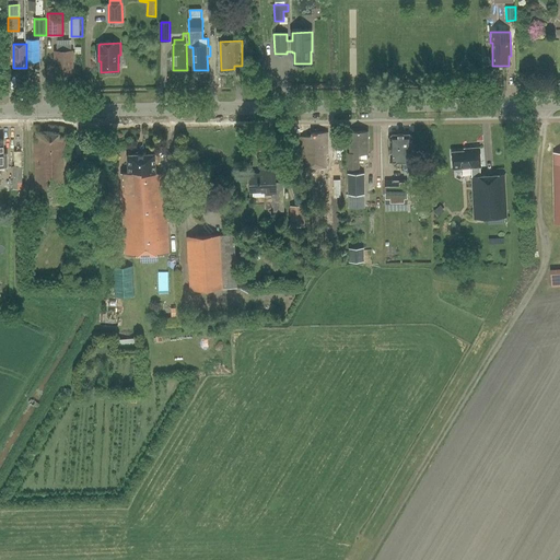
[(26,44),(26,68),(41,67),(39,44),(26,44)]
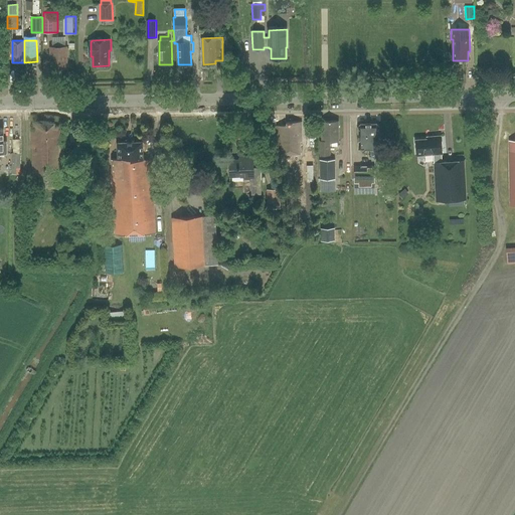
[(64,42),(51,42),(51,47),(50,47),(51,68),(67,67),(67,47),(64,47),(64,42)]
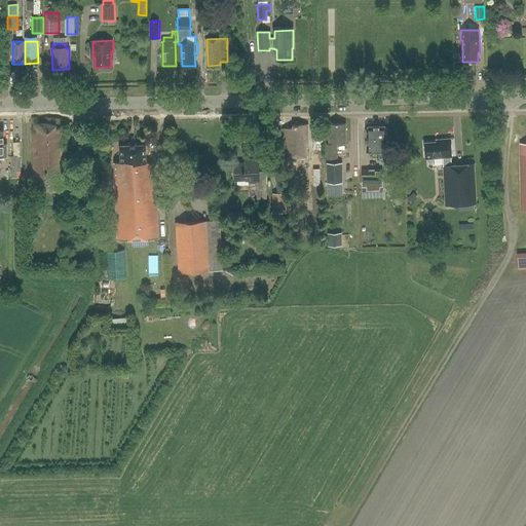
[(306,142),(308,141),(307,123),(293,123),(293,127),(283,127),(284,156),(307,155),(306,142)]
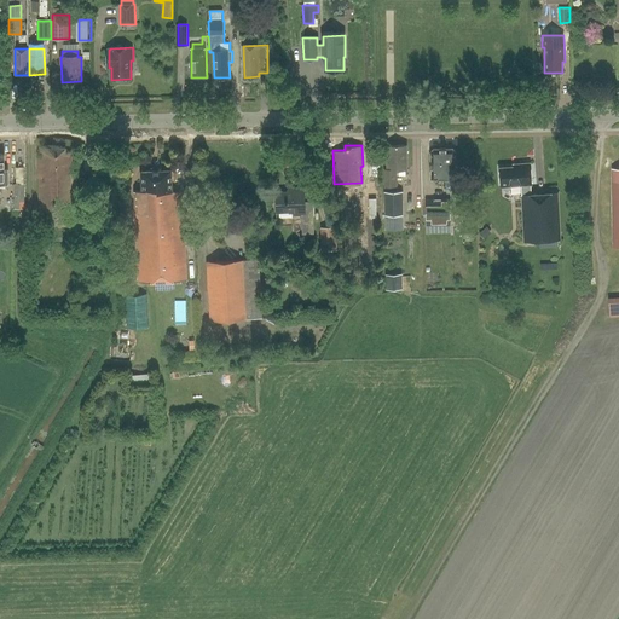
[(408,169),(406,145),(387,145),(387,168),(385,169),(385,186),(397,186),(397,169),(408,169)]
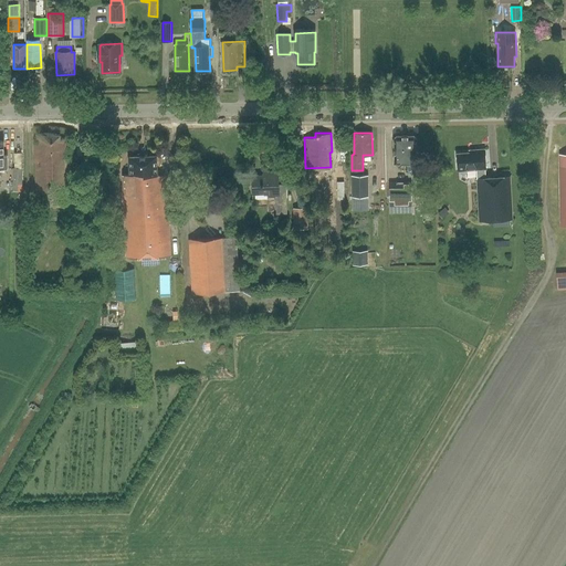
[(71,168),(77,168),(77,164),(72,164),(71,148),(69,148),(67,138),(61,139),(61,135),(39,135),(39,143),(34,144),(37,206),(72,205),(71,168)]
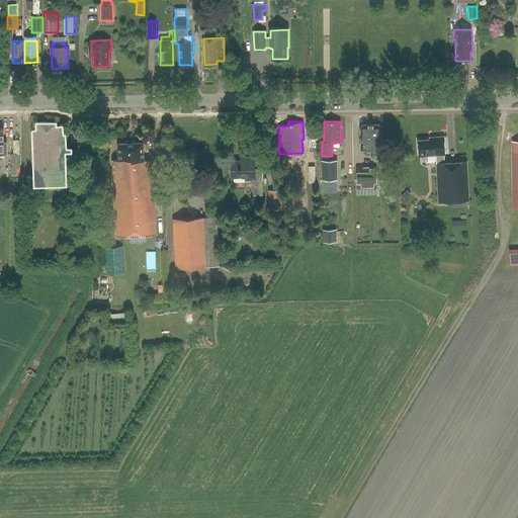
[(382,126),(379,123),(363,123),(360,126),(361,150),(373,150),(373,159),(381,158),(381,150),(382,150),(382,126)]
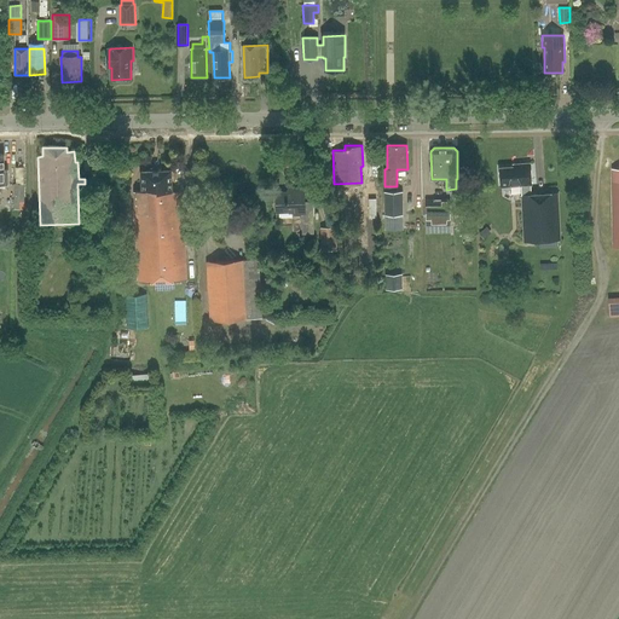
[(522,165),(514,166),(514,167),(499,168),(501,187),(503,187),(503,189),(504,190),(510,190),(512,189),(512,187),(522,186),(525,241),(562,239),(560,192),(533,194),(533,184),(532,162),(522,162),(522,165)]
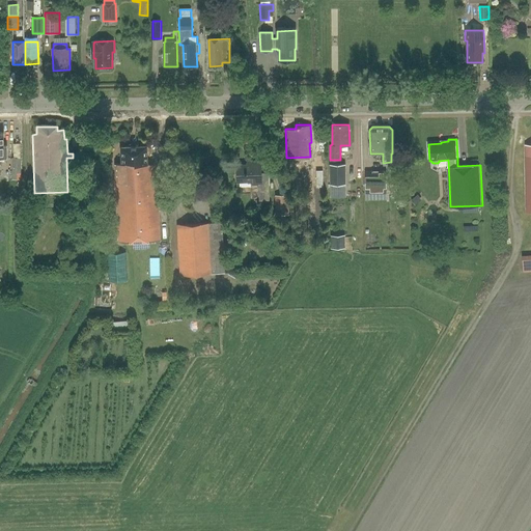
[(119,243),(161,241),(157,164),(148,165),(147,145),(121,147),(122,164),(115,164),(119,243)]
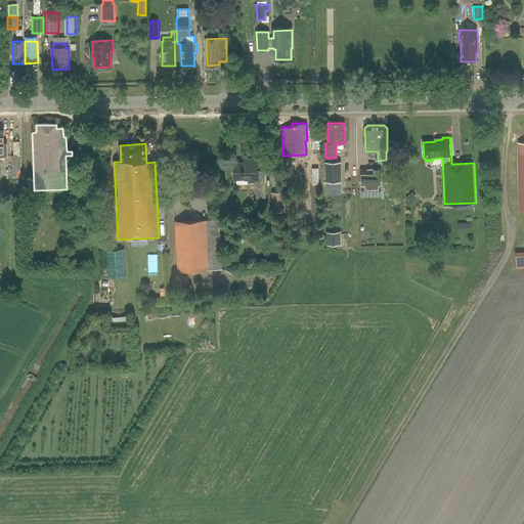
[(256,198),(266,198),(265,171),(259,171),(258,159),(250,159),(250,162),(233,163),(234,180),(249,179),(249,182),(256,182),(256,198)]
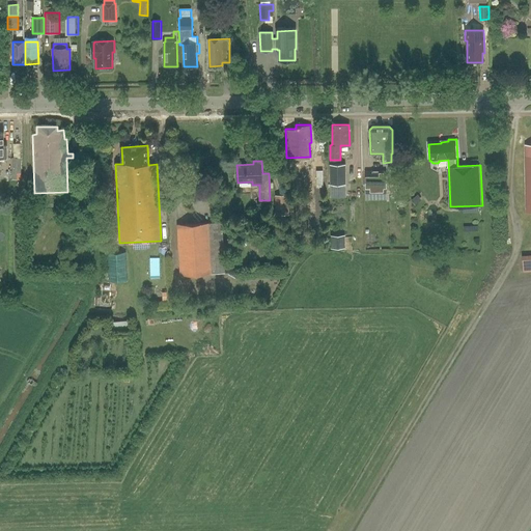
[(331,165),(331,185),(345,184),(345,164),(331,165)]
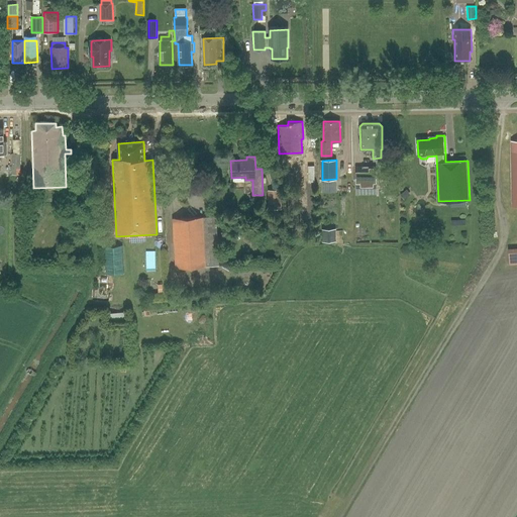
[(356,188),(377,188),(376,167),(356,167),(356,188)]
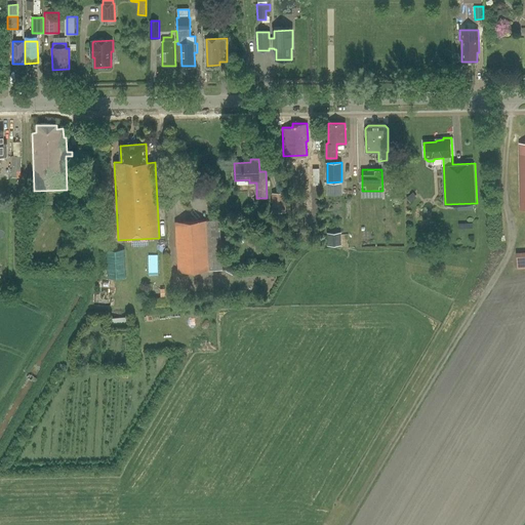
[(287,212),(286,193),(273,193),(273,212),(287,212)]
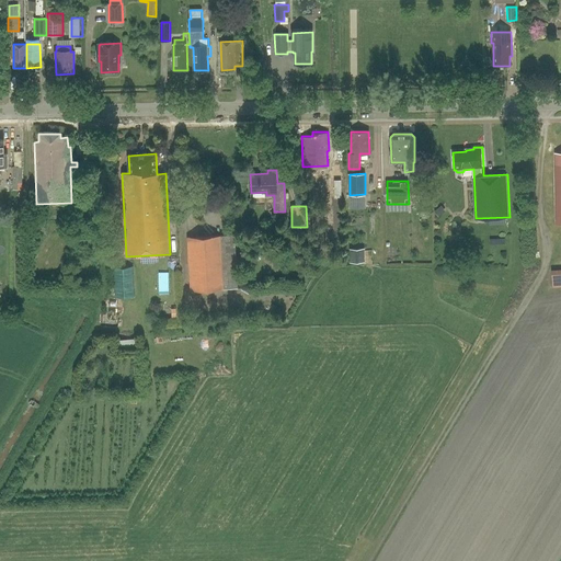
[(191,290),(239,288),(236,235),(187,238),(191,290)]
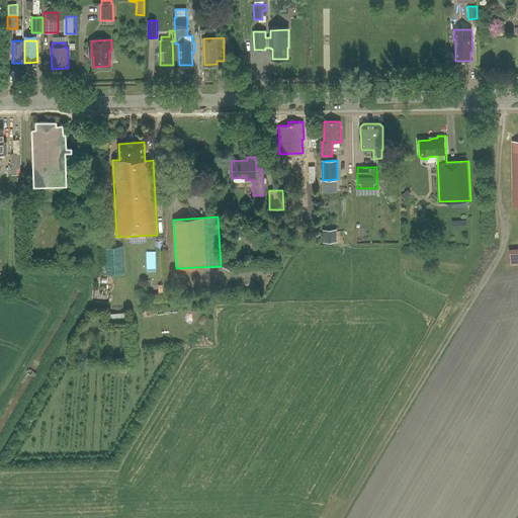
[(337,242),(337,230),(323,230),(323,243),(337,242)]
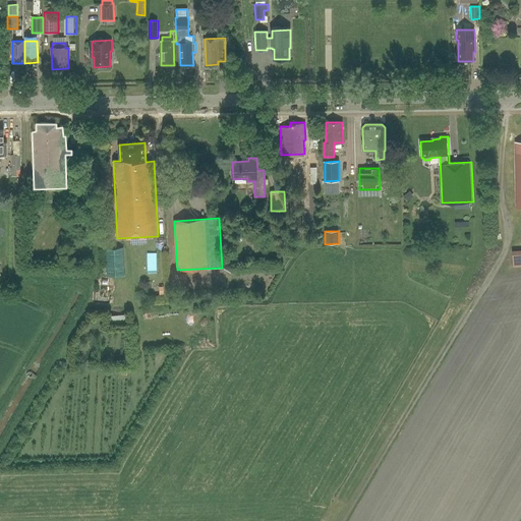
[(107,276),(125,275),(124,247),(106,248),(107,276)]
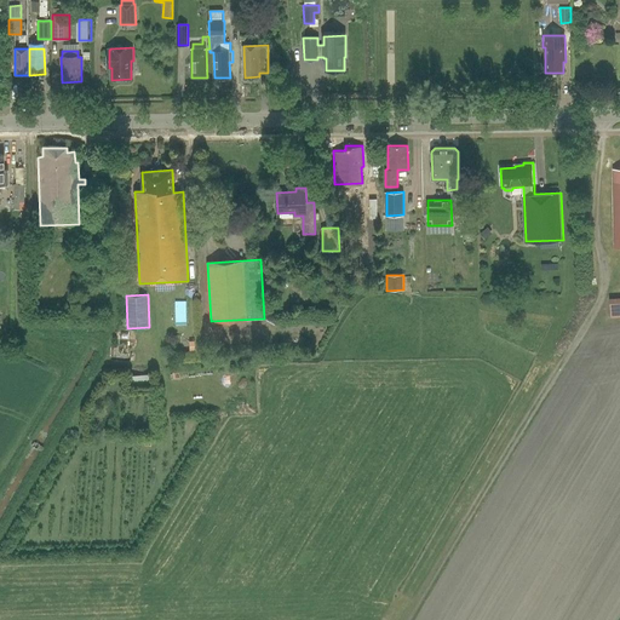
[(132,374),(133,384),(151,383),(151,373),(132,374)]
